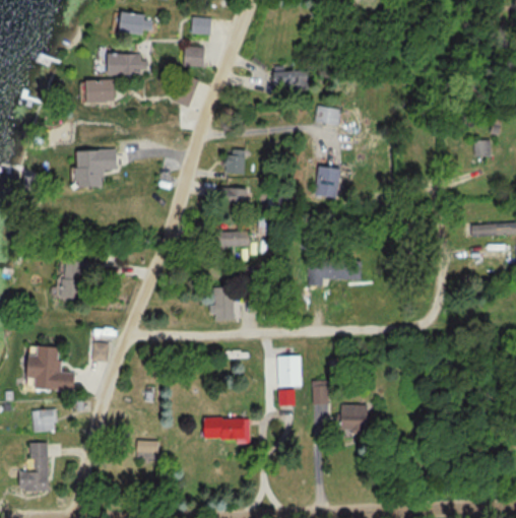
[(114,34),(147,34),(147,13),(114,13),(114,34)]
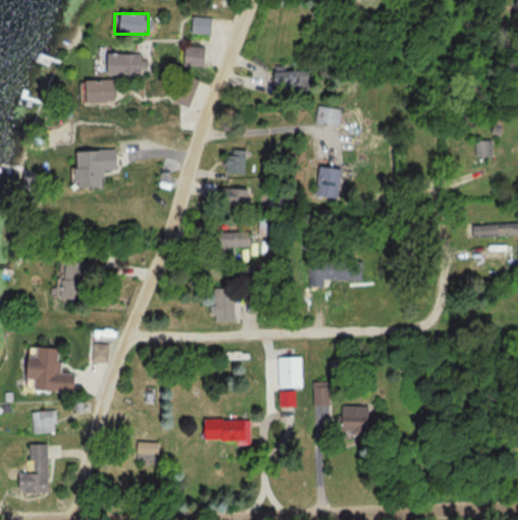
[(210,34),(210,17),(190,18),(191,34),(210,34)]
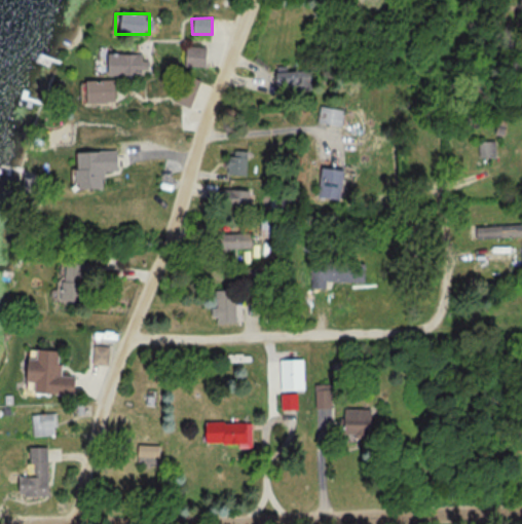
[(184,66),(204,69),(208,48),(186,46),(184,66)]
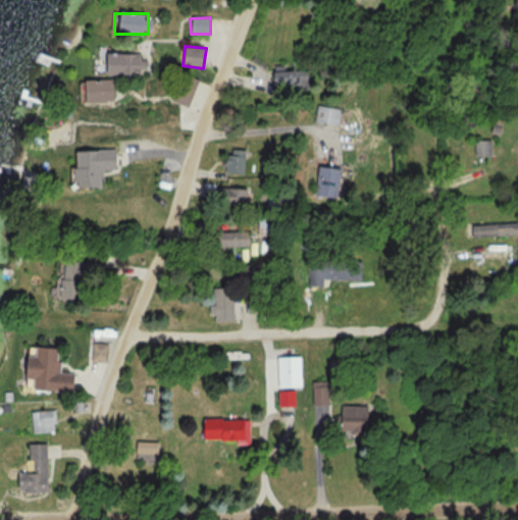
[(104,54),(104,75),(143,75),(143,54),(104,54)]
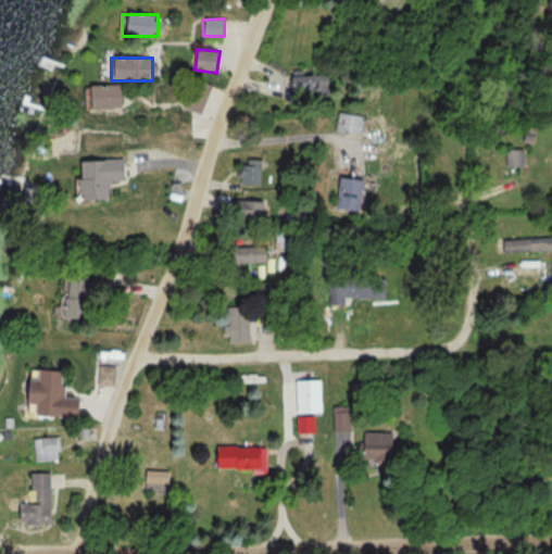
[(327,91),(327,74),(290,74),(290,91),(327,91)]
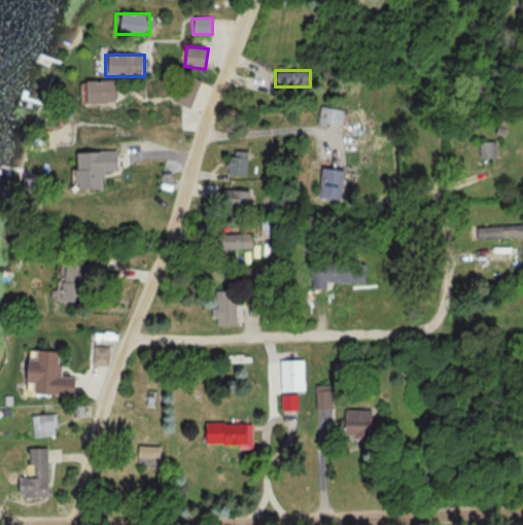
[(200,78),(181,73),(172,103),(190,109),(200,78)]
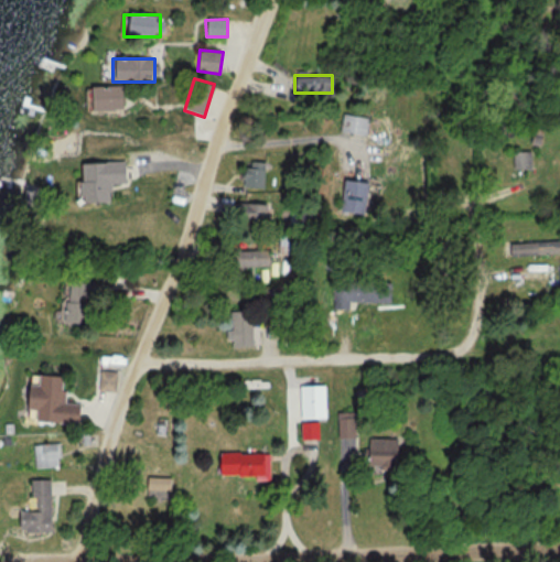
[(89,88),(89,111),(120,111),(120,88),(89,88)]
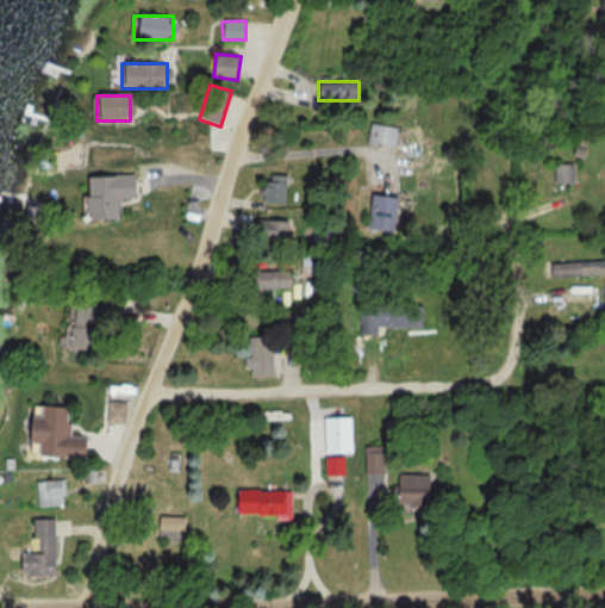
[(395,125),(367,125),(367,146),(395,146),(395,125)]
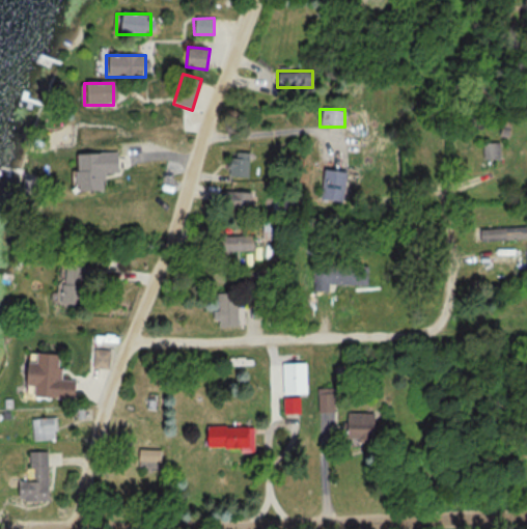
[(72,142),(94,142),(94,122),(72,122),(72,142)]
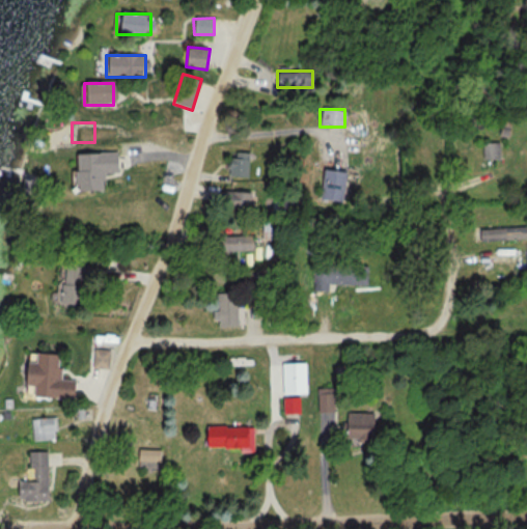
[(499,143),(481,143),(481,161),(499,161),(499,143)]
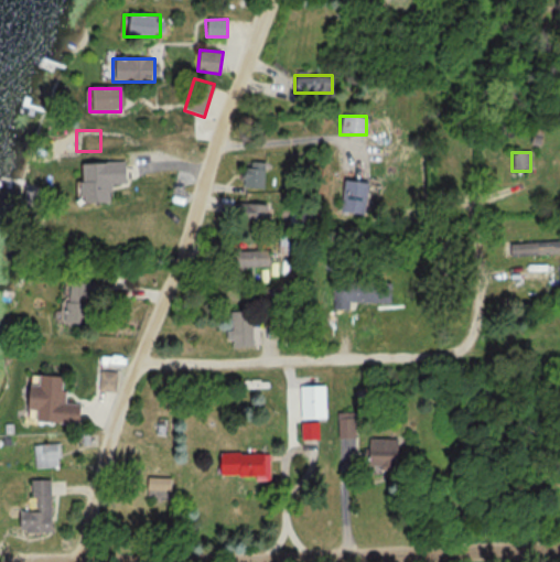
[(265,188),(265,162),(243,162),(243,188),(265,188)]
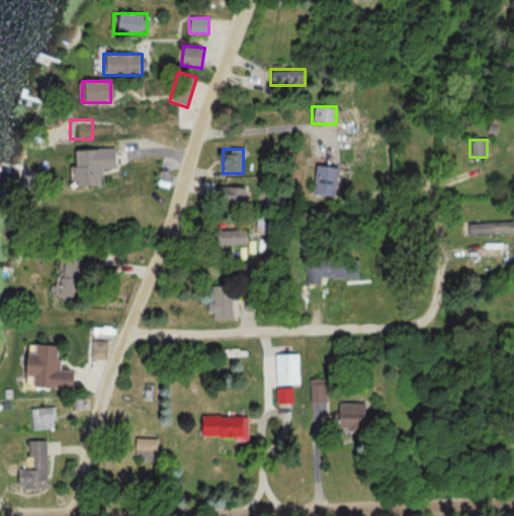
[(73,151),(73,187),(100,187),(100,170),(115,170),(115,151),(73,151)]
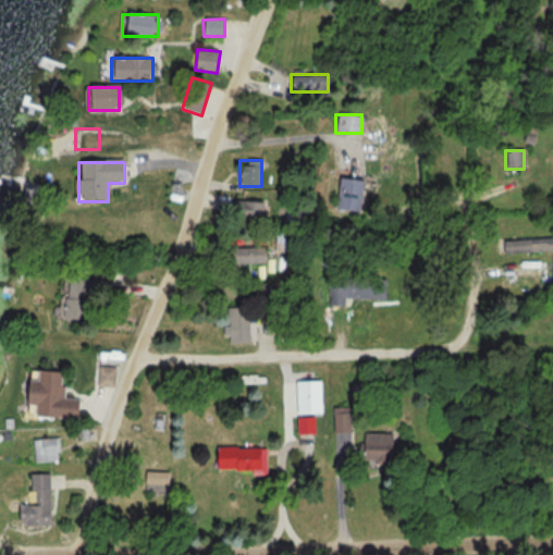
[(339,209),(363,212),(367,181),(342,177),(339,209)]
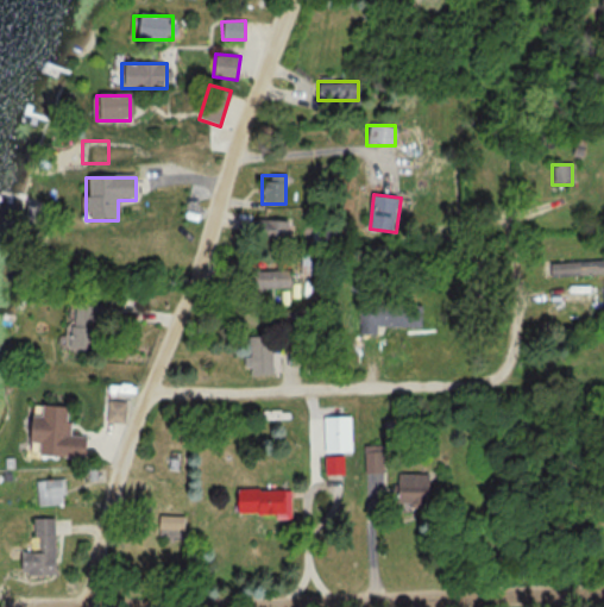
[(289,220),(259,220),(259,239),(289,239),(289,220)]
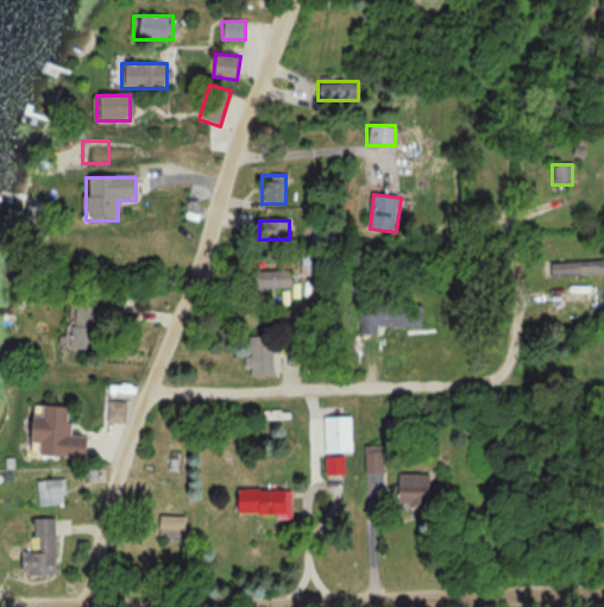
[(551,277),(603,275),(603,261),(549,264),(551,277)]
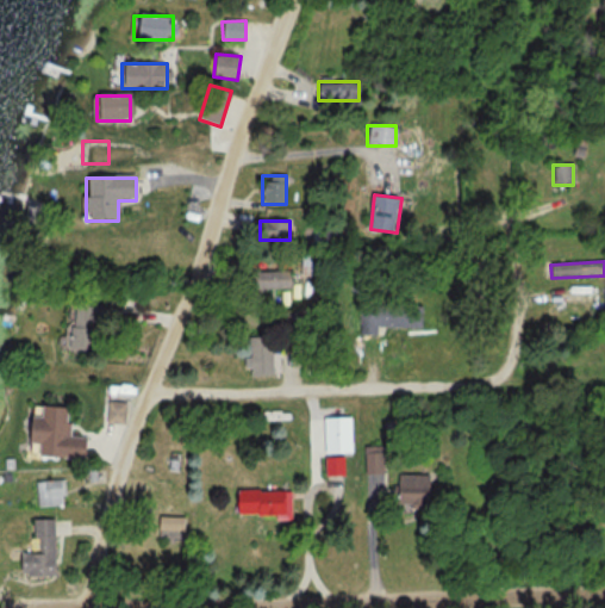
[(294,290),(294,272),(256,272),(256,290),(294,290)]
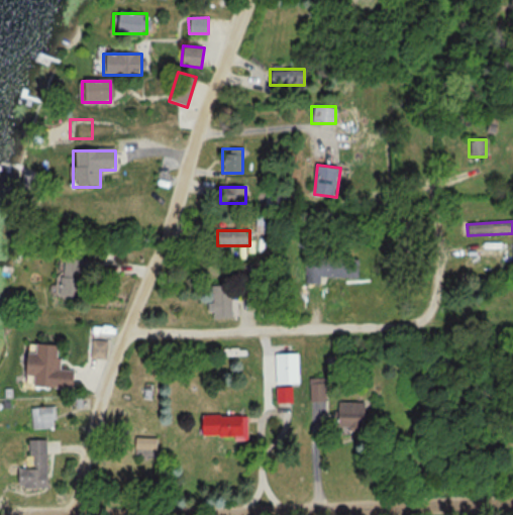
[(84,260),(64,258),(59,295),(79,298),(84,260)]
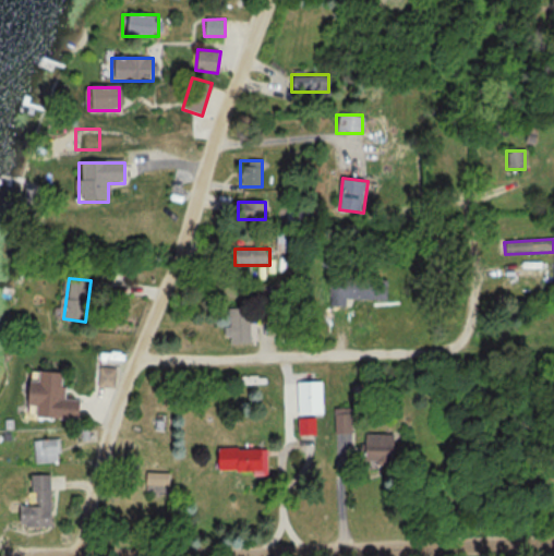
[(345,300),(386,300),(386,280),(327,280),(327,306),(345,306),(345,300)]
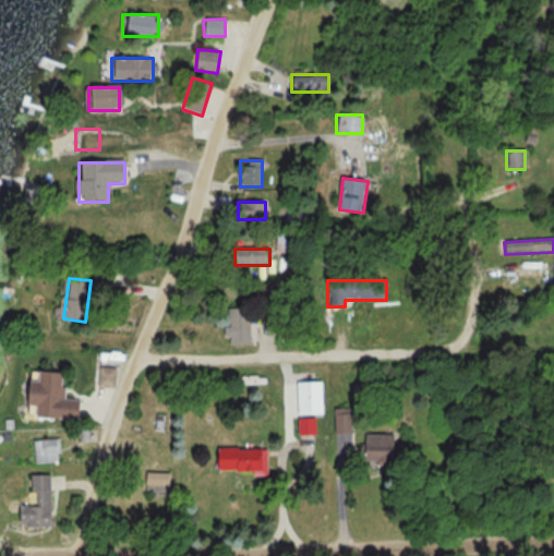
[(228,345),(251,345),(251,310),(228,310),(228,345)]
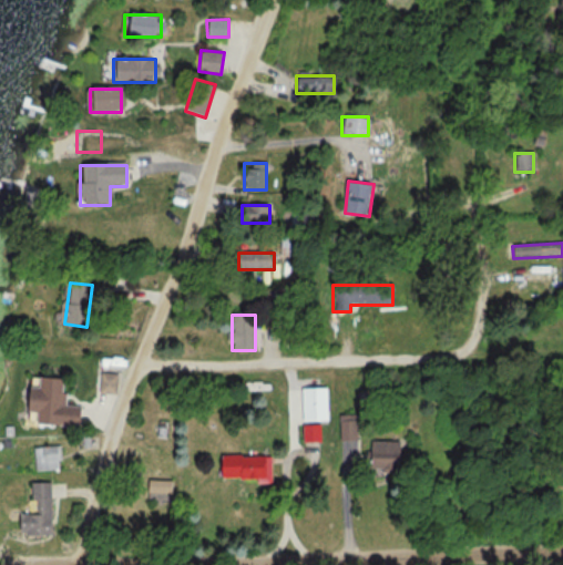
[(82,427),(82,407),(65,407),(65,379),(31,378),(31,413),(39,413),(39,425),(82,427)]
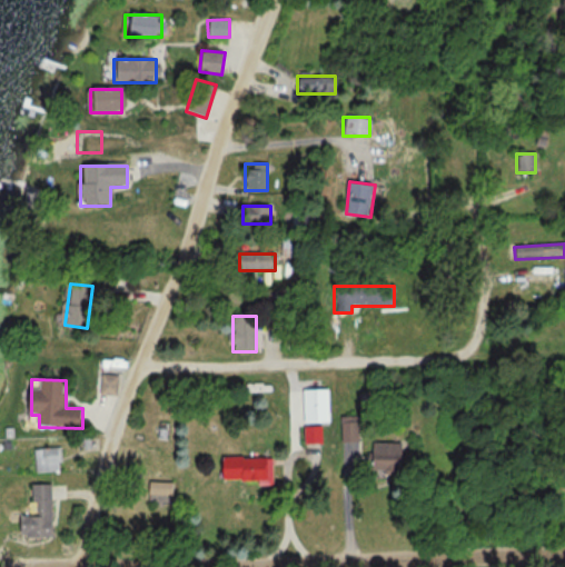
[(373,445),(373,474),(404,474),(404,445),(373,445)]
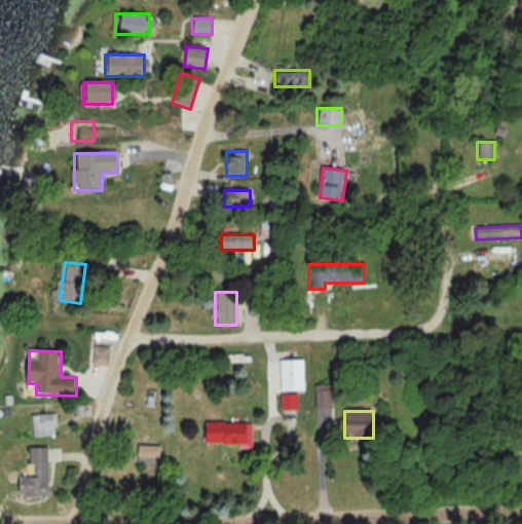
[(53,416),(31,416),(31,437),(45,437),(45,428),(53,428),(53,416)]
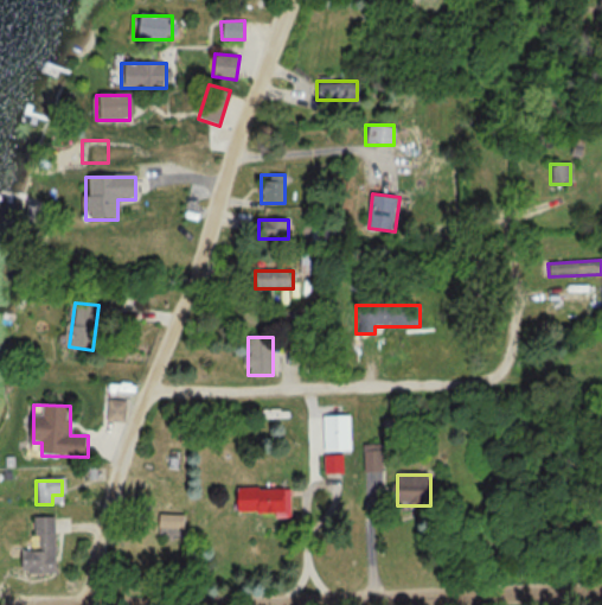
[(287,489),(235,489),(235,514),(287,514),(287,489)]
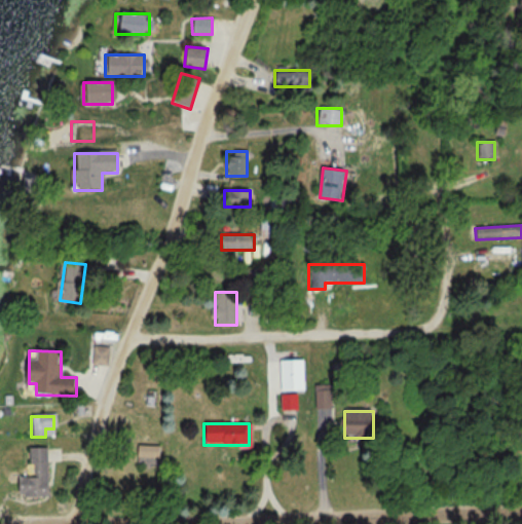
[(48,498),(47,448),(27,449),(27,477),(20,477),(21,498),(48,498)]
